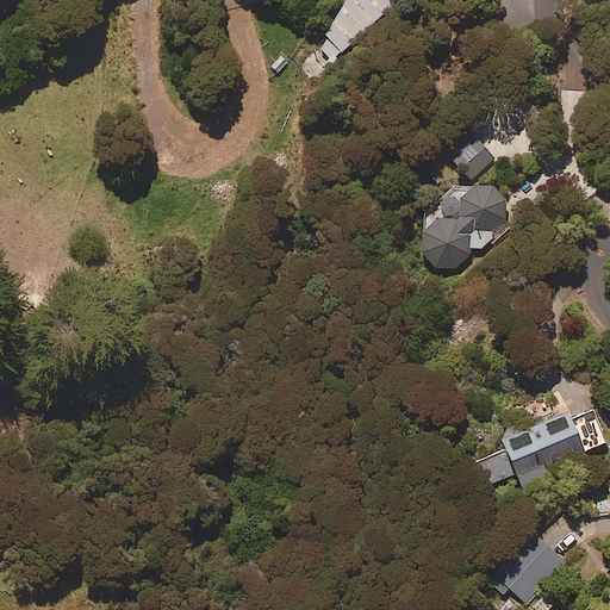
[(392,2),(388,0),(337,0),(316,24),(344,51),(392,2)]
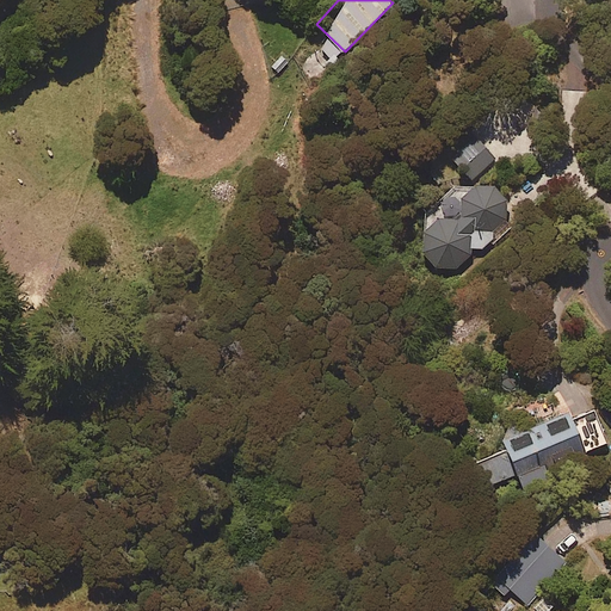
[(495,159),(476,135),(450,156),(469,180),(495,159)]
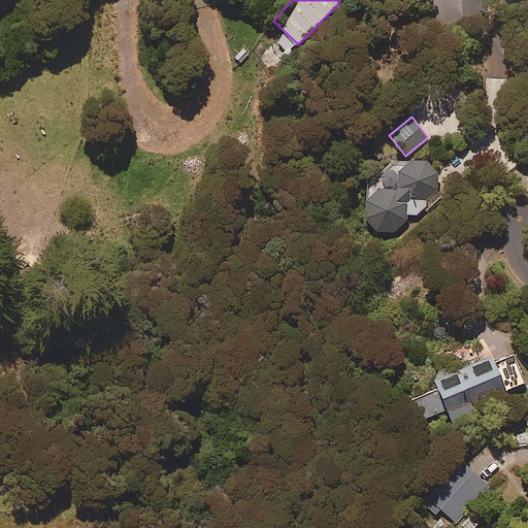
[(401,224),(403,220),(413,222),(438,198),(434,194),(436,190),(436,186),(436,182),(436,176),(434,172),(432,169),(430,165),(426,163),(423,161),(419,159),(415,158),(410,158),(405,158),(401,160),(398,162),(364,193),(363,194),(361,197),(360,201),(359,205),(359,209),(360,213),(362,218),(364,222),(367,225),(370,227),(373,229),(377,230),(382,231),(386,231),(390,230),(394,229),(398,226),(401,224)]
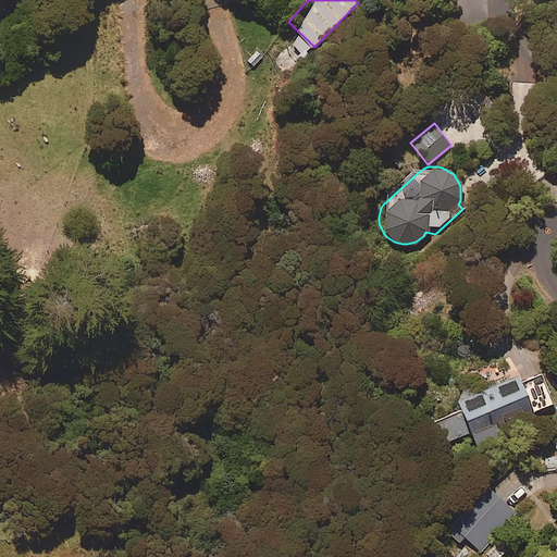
[(470,431),(479,452),(535,428),(529,411),(552,401),(541,374),(518,383),(516,379),(458,403),(462,411),(426,425),(435,446),(470,431)]
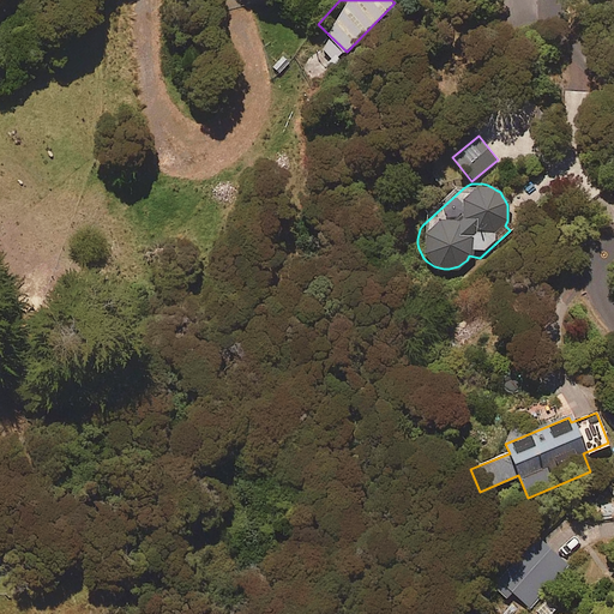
[(570,565),(533,536),(498,582),(535,611),(570,565)]
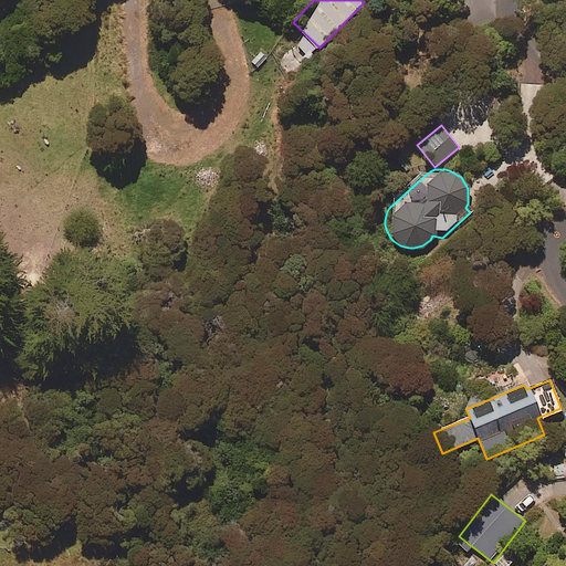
All buildings are outlined.
